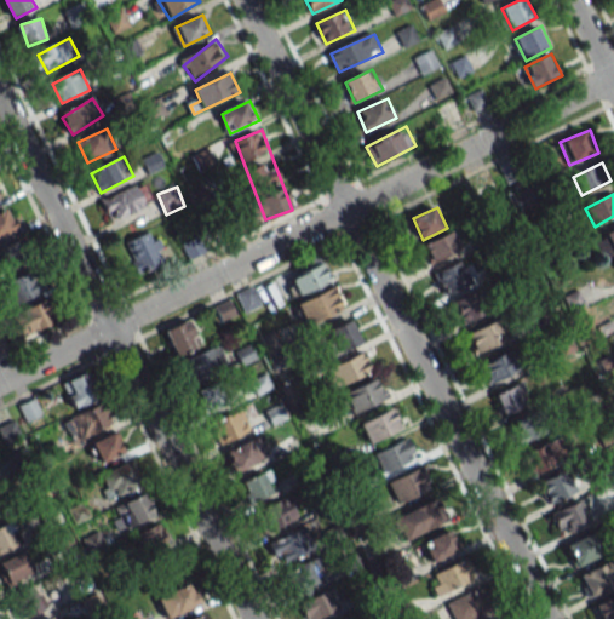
[(0,239),(19,229),(10,208),(0,213),(0,239)]
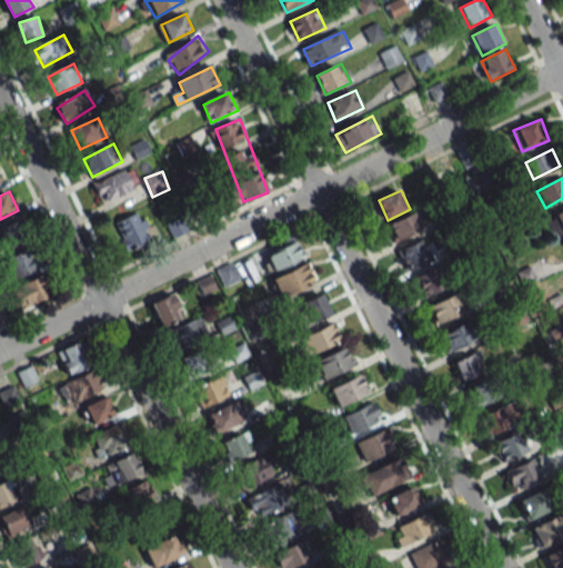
[(117,225),(131,252),(157,239),(143,211),(117,225)]
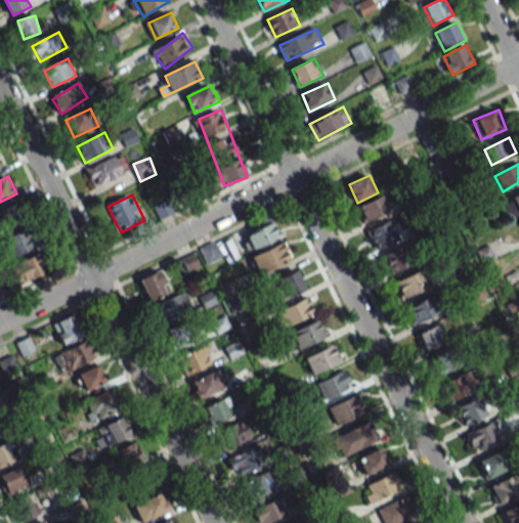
[(518,194),(506,201),(513,218),(518,216),(518,194)]
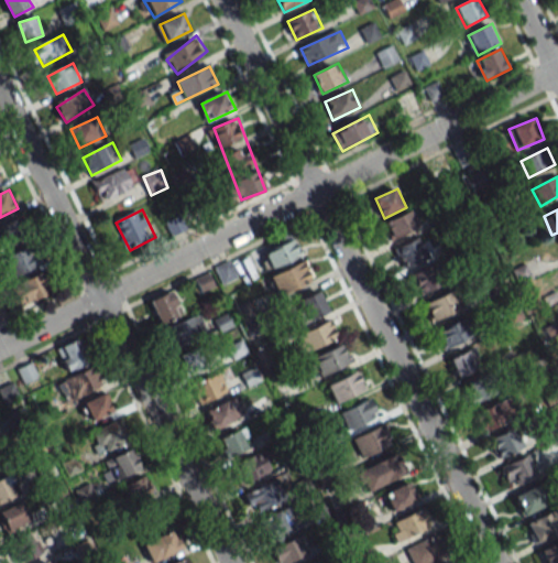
[(423,228),(416,210),(386,222),(393,239),(423,228)]
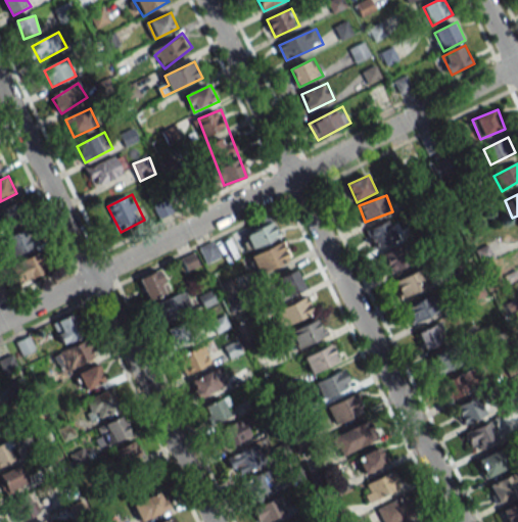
[(10,229),(31,218),(21,201),(2,212),(10,229)]
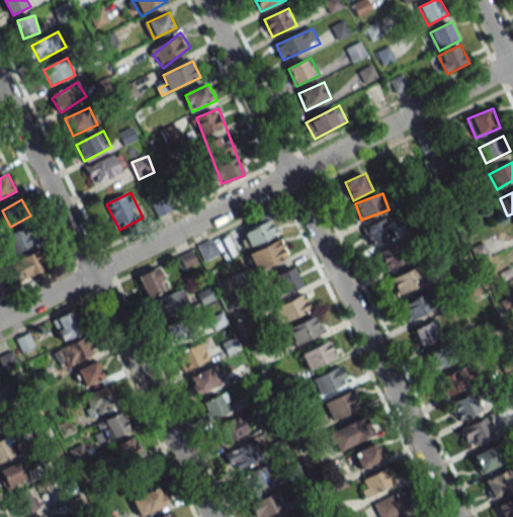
[(242,232),(252,250),(280,233),(269,214),(242,232)]
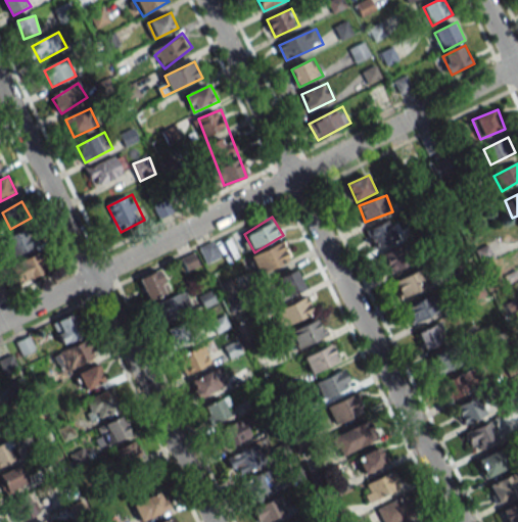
[(370,231),(378,247),(401,236),(392,220),(370,231)]
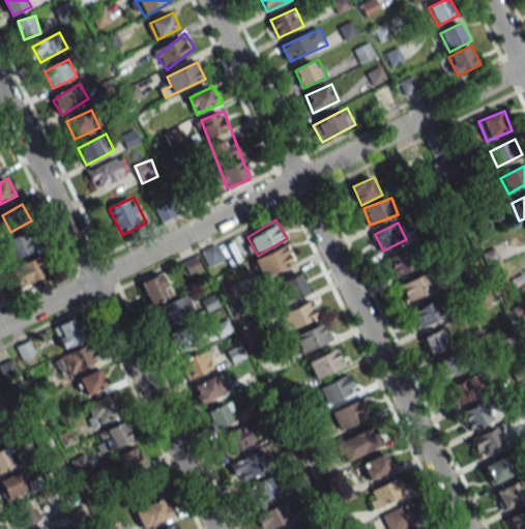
[(41,250),(32,230),(7,242),(17,261),(41,250)]
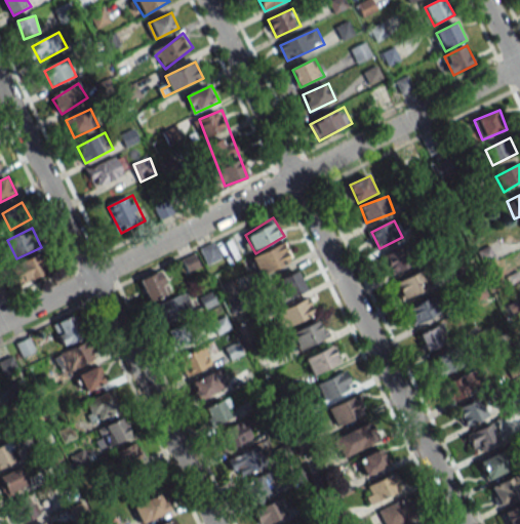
[(204,248),(210,264),(223,258),(217,243),(204,248)]
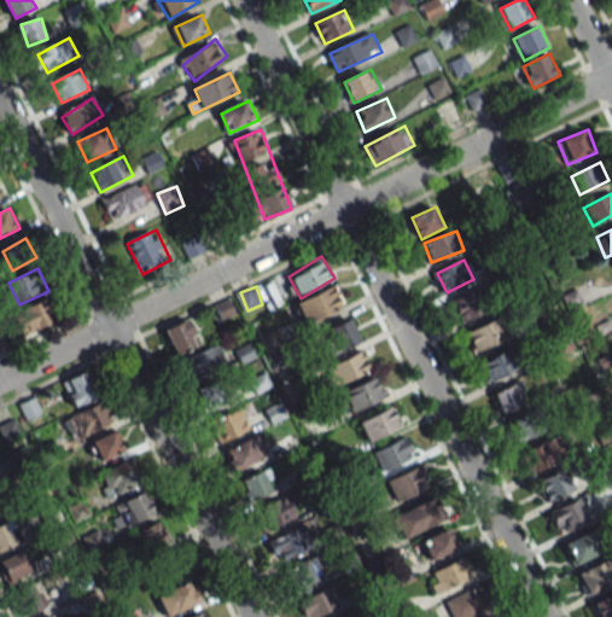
[(298,301),(307,322),(343,309),(336,289),(298,301)]
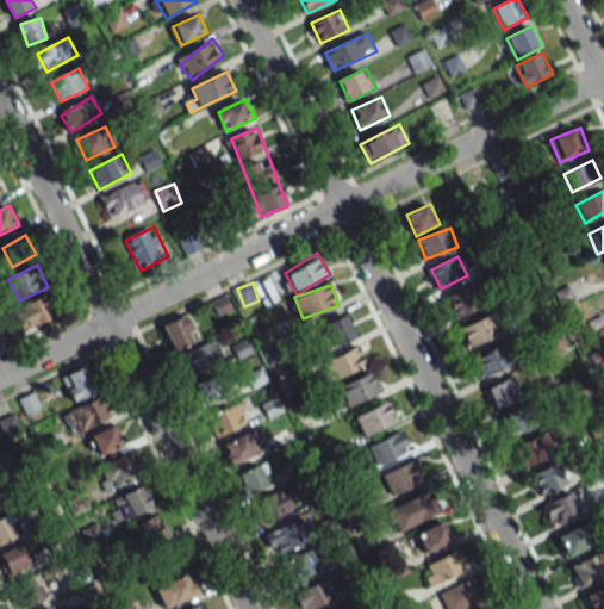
[(448,302),(458,319),(480,308),(472,290),(448,302)]
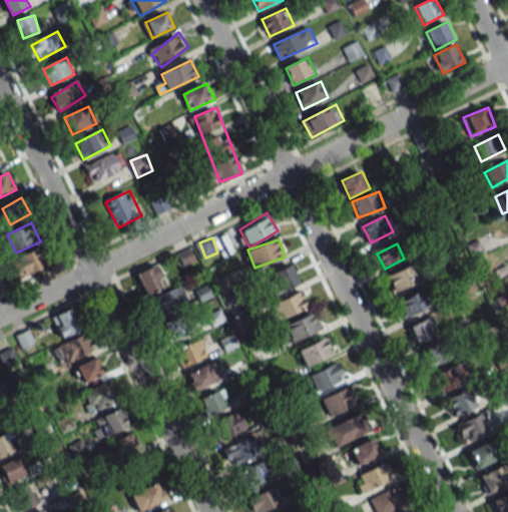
[(25,278),(49,265),(40,247),(16,262),(25,278)]
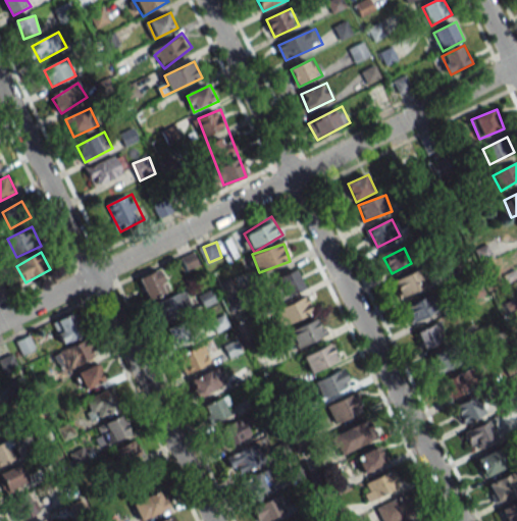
[(151,300),(172,291),(162,269),(142,278),(151,300)]
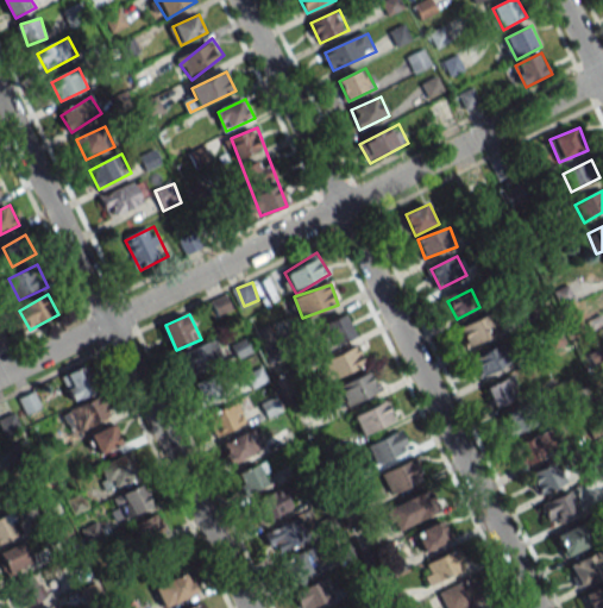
[(334,348),(358,337),(347,314),(325,325),(334,348)]
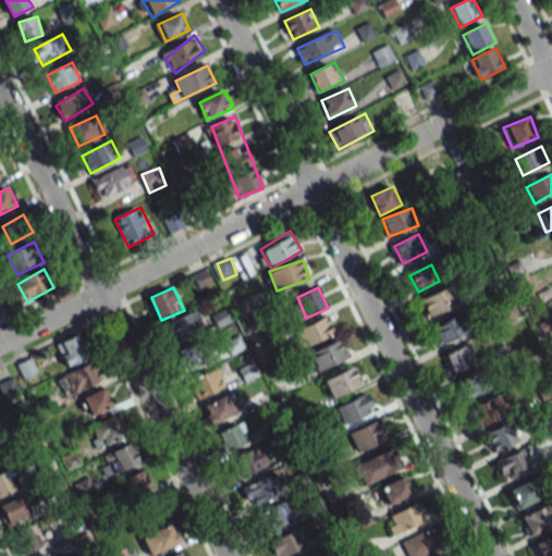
[(454,306),(445,288),(422,301),(431,318),(454,306)]
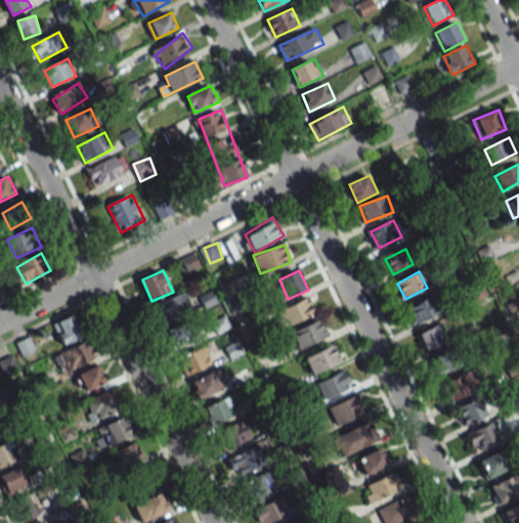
[(157,308),(166,322),(195,305),(186,291),(157,308)]
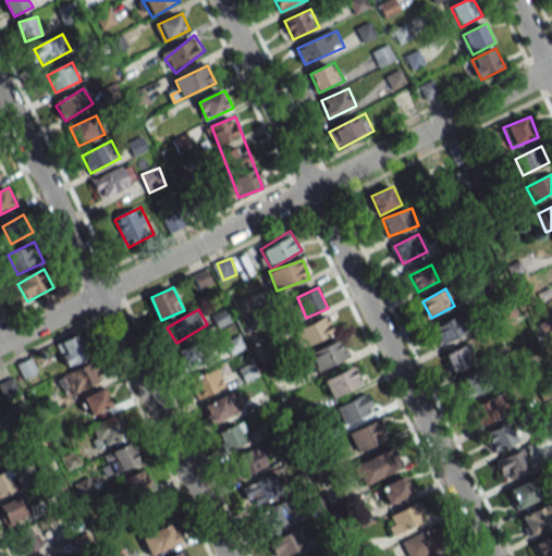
[(442,344),(468,332),(461,316),(434,328),(442,344)]
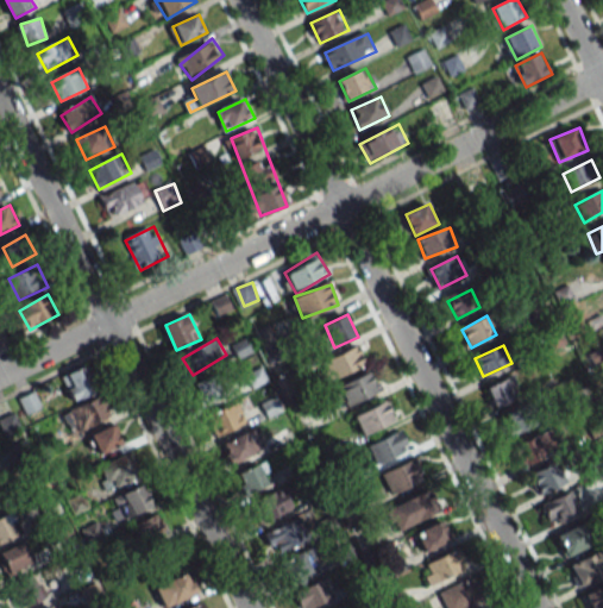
[(370,365),(360,346),(325,363),(334,382),(370,365)]
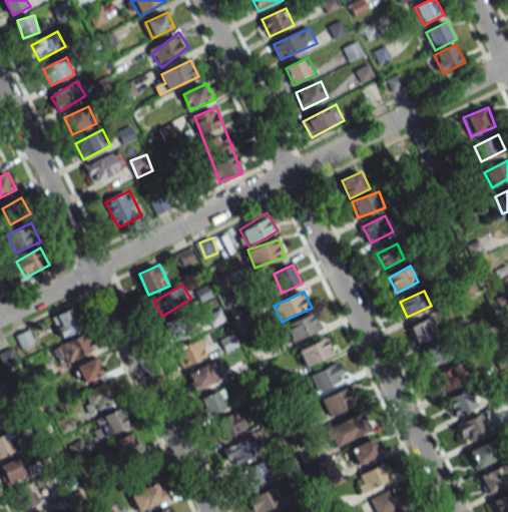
[(64,339),(84,330),(74,309),(54,317),(64,339)]
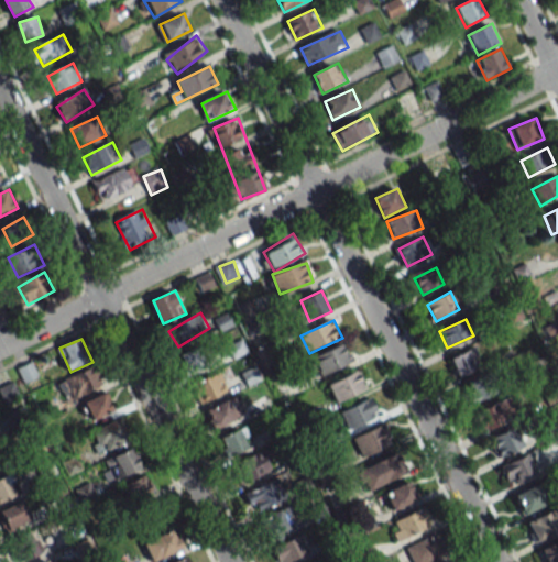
[(352,364),(346,345),(315,356),(321,375),(352,364)]
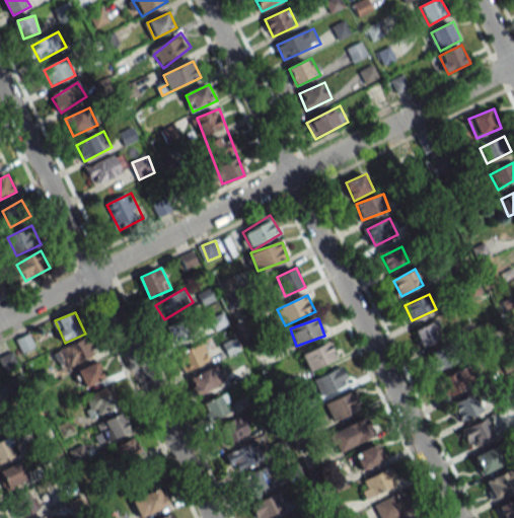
[(174,347),(193,339),(185,321),(166,330),(174,347)]
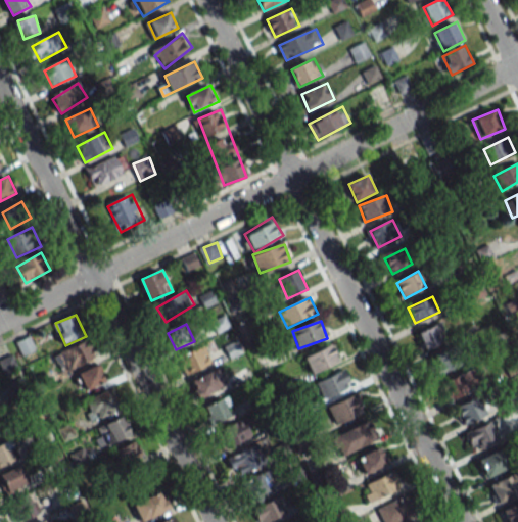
[(448,341),(439,324),(420,333),(427,349),(448,341)]
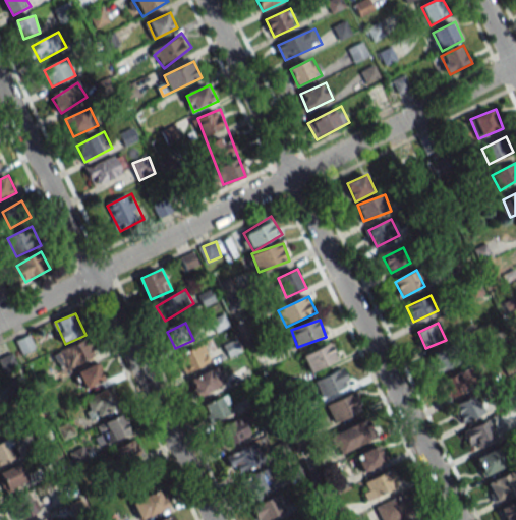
[(19,342),(25,355),(39,349),(33,336),(19,342)]
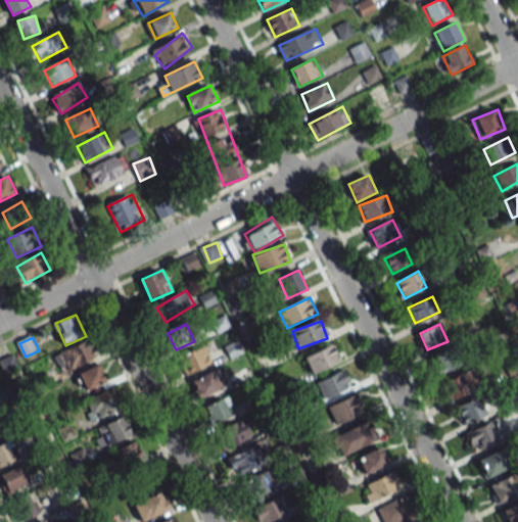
[(66,373),(98,357),(90,339),(57,357),(66,373)]
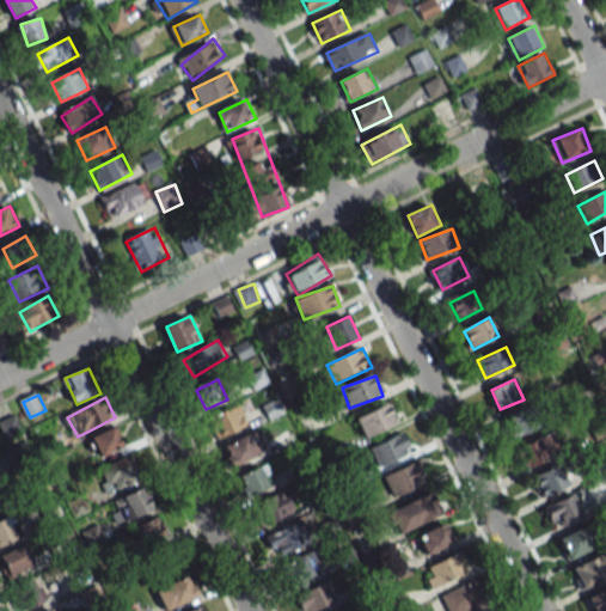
[(399,421),(391,403),(357,419),(367,438),(399,421)]
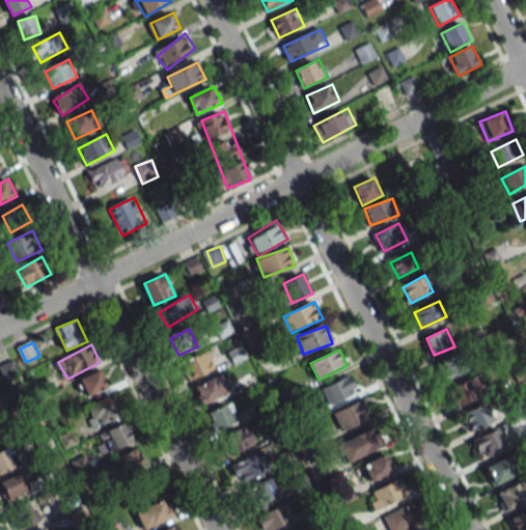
[(215,372),(209,353),(184,361),(190,381),(215,372)]
